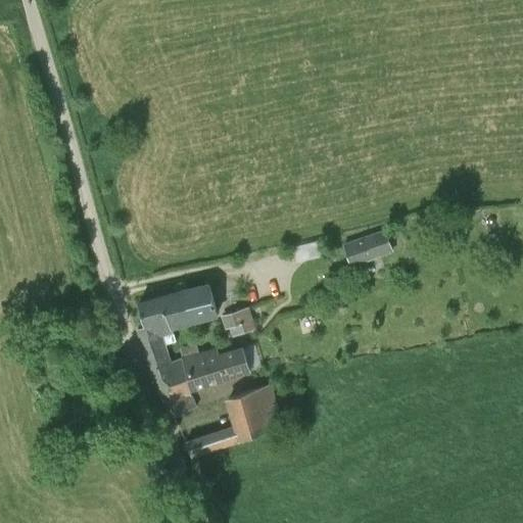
[(384,231),(344,244),(351,265),(391,250),(384,231)]
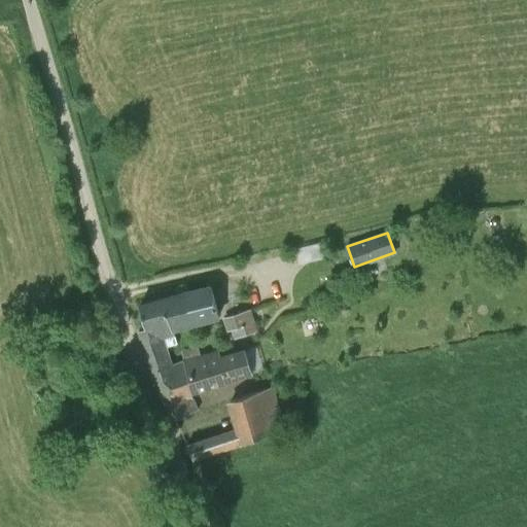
[(308,245),(312,260),(326,257),(322,242),(308,245)]
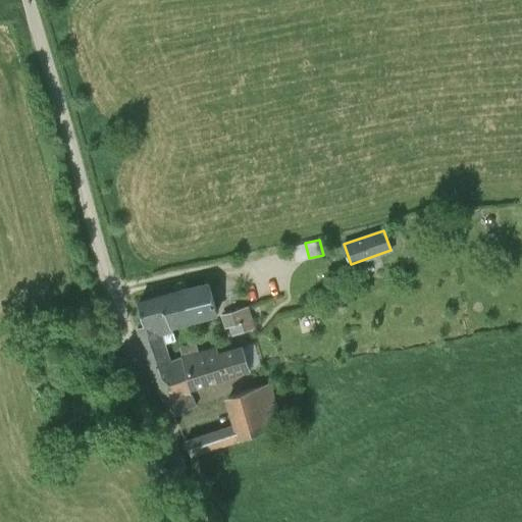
[(181,290),(192,322),(216,315),(207,281),(181,290)]
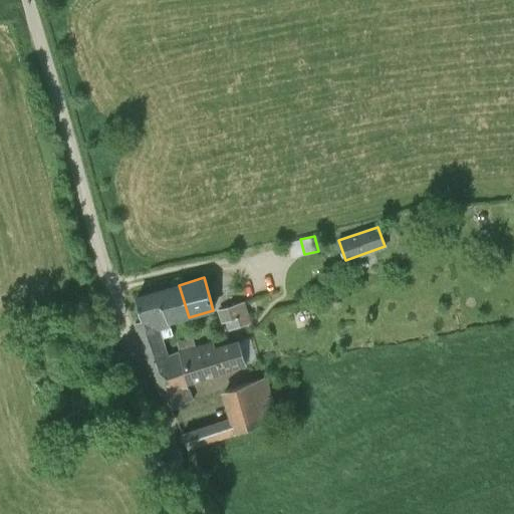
[(186,384),(190,382),(180,351),(169,355),(163,339),(174,335),(169,323),(189,317),(179,285),(136,298),(143,320),(137,322),(150,366),(151,368),(170,409),(193,401),(186,384)]
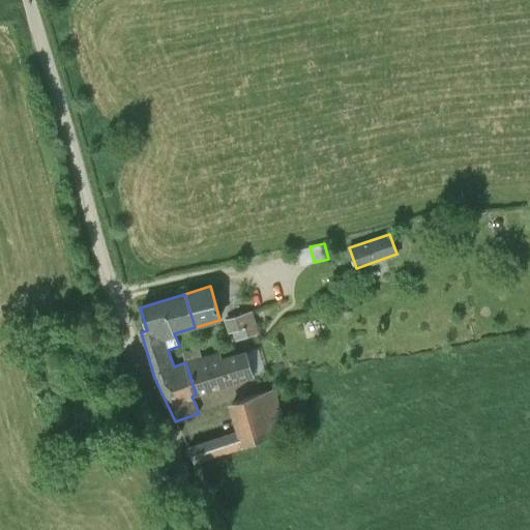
[(252,312),(225,320),(228,332),(233,330),(235,340),(258,332),(252,312)]
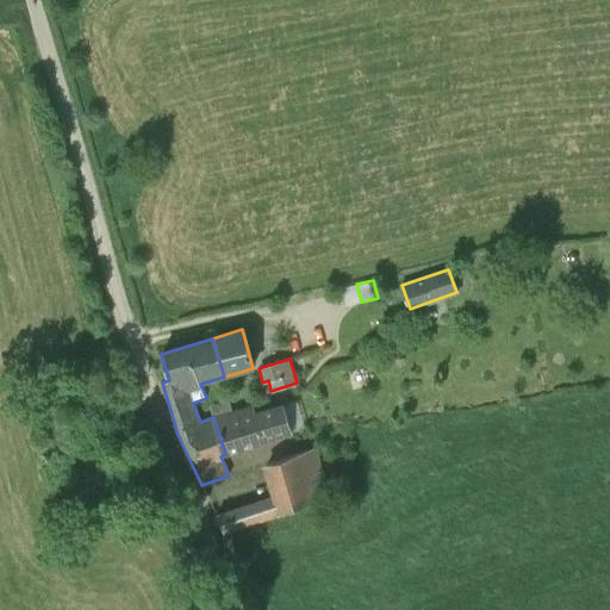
[(211,406),(213,417),(230,411),(228,400),(211,406)]
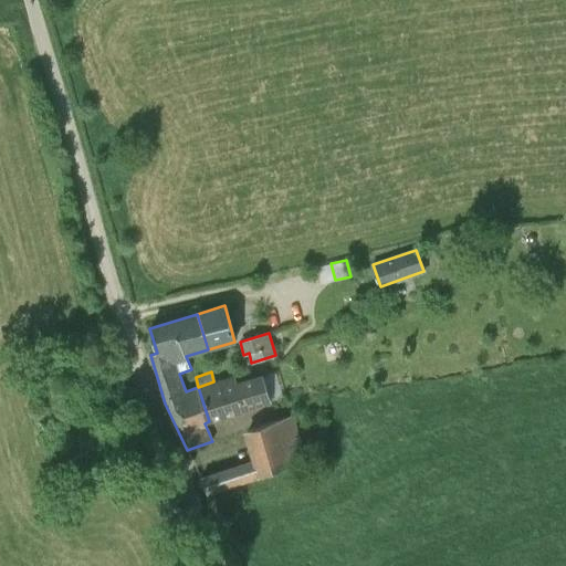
[(198,387),(209,421),(269,401),(261,377),(236,384),(233,376),(218,380),(213,381),(198,387)]
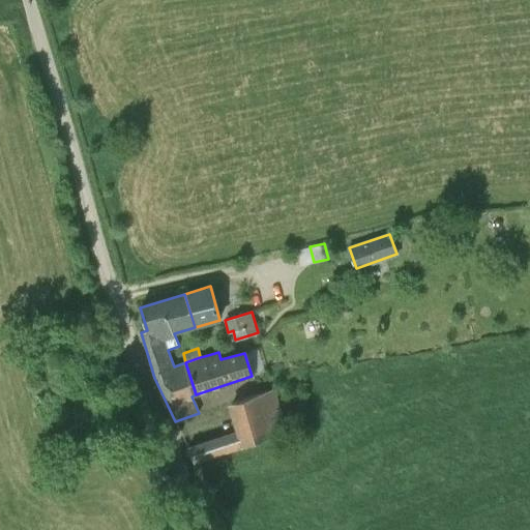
[(237,431),(242,447),(287,432),(274,390),(230,406),(237,431)]
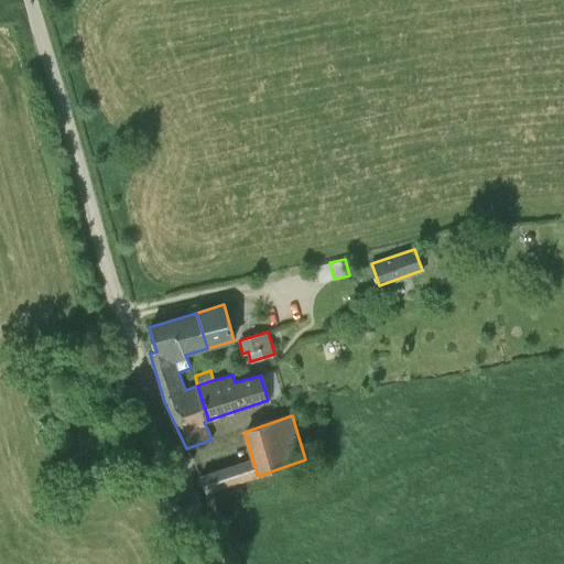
[(228,486),(258,476),(252,458),(220,470),(199,477),(207,492),(228,486)]
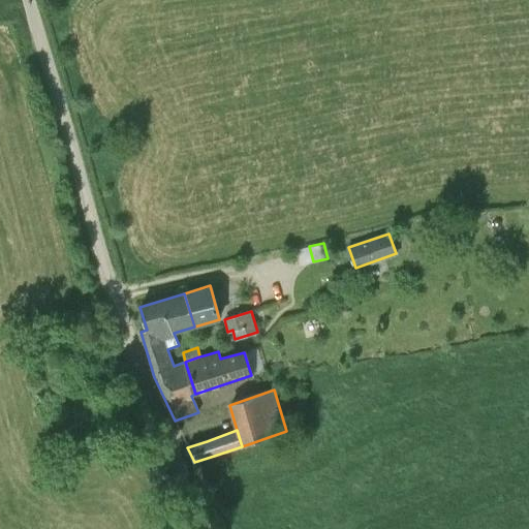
All buildings are outlined.
